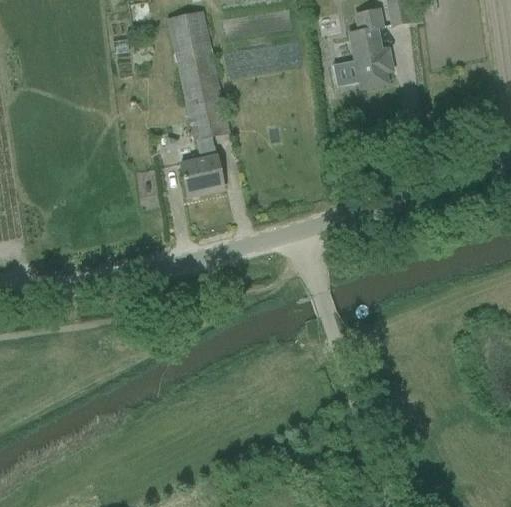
[(312,2),(313,14),(330,12),(328,0),(323,0),(312,2)]
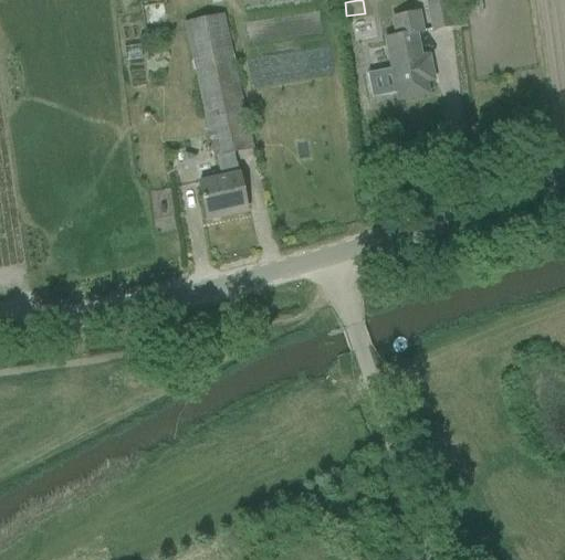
[(428,0),(432,25),(451,21),(446,0),(428,0)]
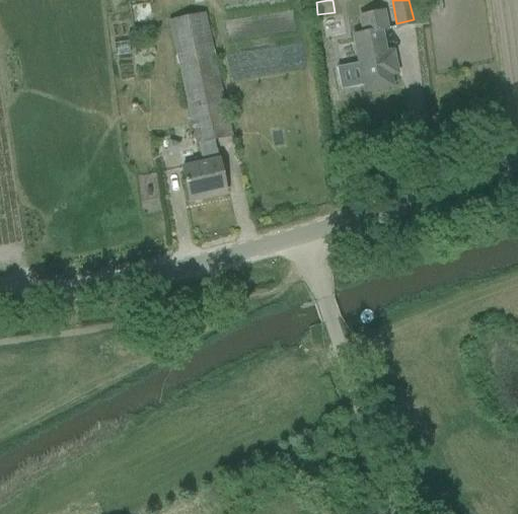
[(353,30),(358,57),(365,89),(392,84),(381,26),(386,24),(383,7),(360,12),(363,28),(353,30)]
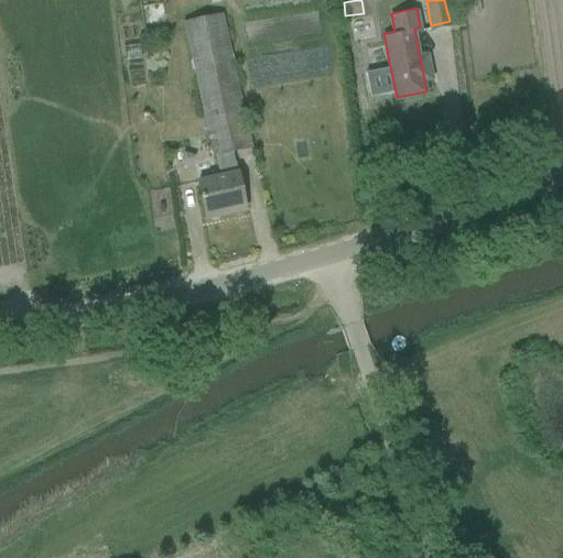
[(197,178),(201,192),(205,214),(245,205),(233,148),(252,143),(222,10),(183,19),(213,152),(215,152),(220,173),(197,178)]
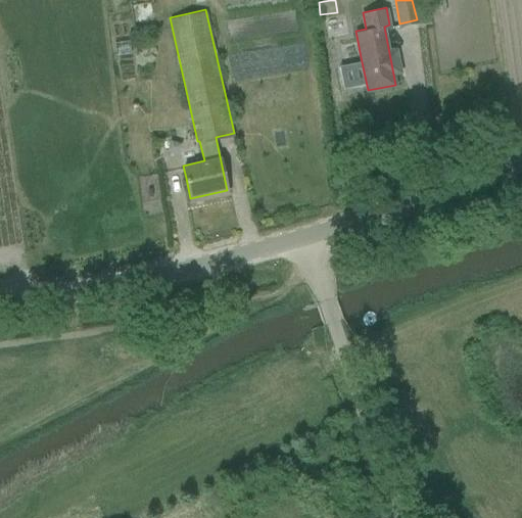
[(147,30),(152,54),(174,50),(168,17),(154,20),(155,28),(147,30)]
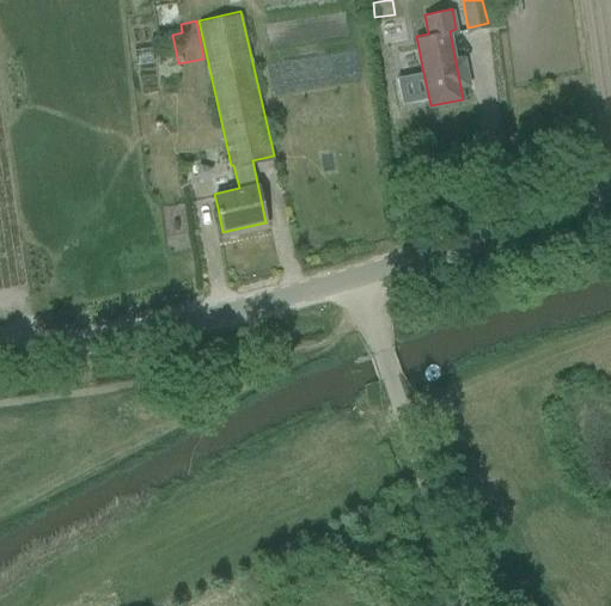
All buildings are outlined.
